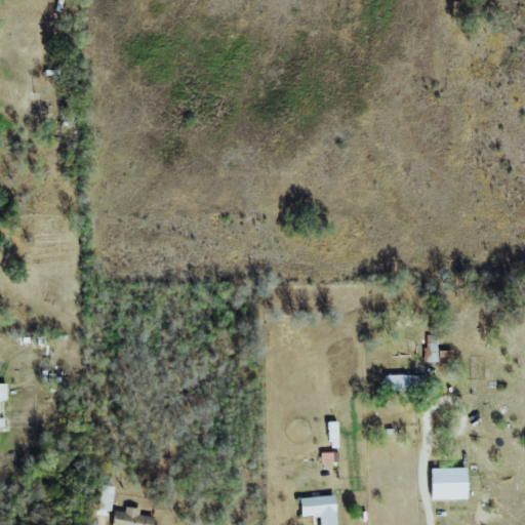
[(425,335),(426,362),(452,361),(452,351),(437,351),(436,335),(425,335)]
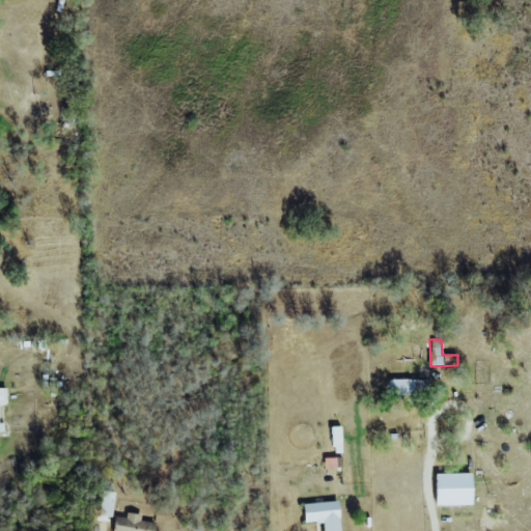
[(428,380),(393,380),(392,395),(428,396),(428,380)]
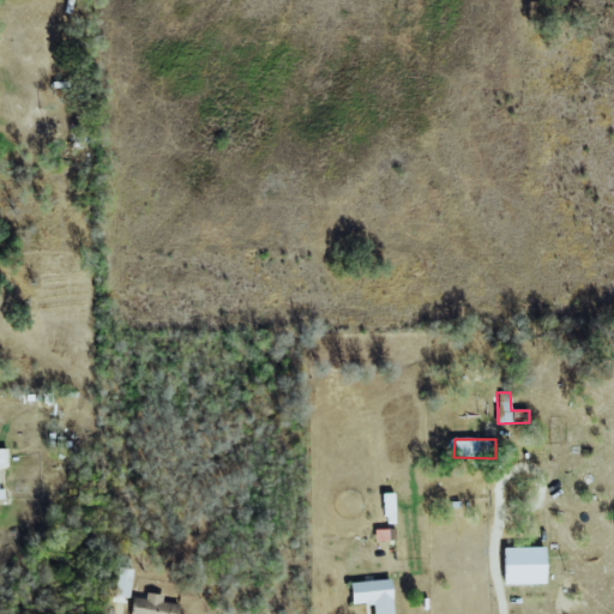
[(545,547),(503,548),(504,585),(546,584),(545,547)]
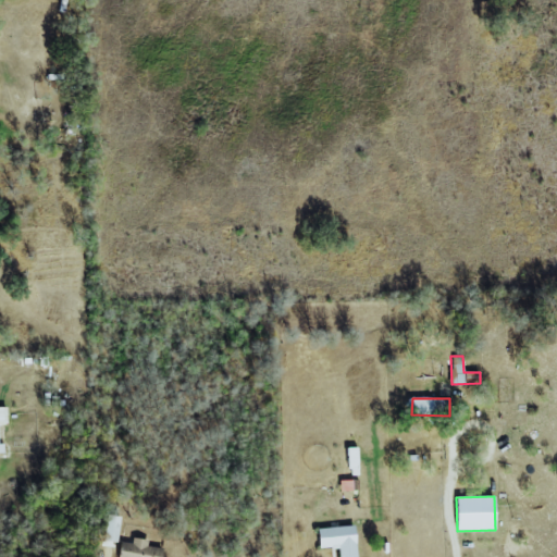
[(116,543),(120,517),(107,515),(102,541),(116,543)]
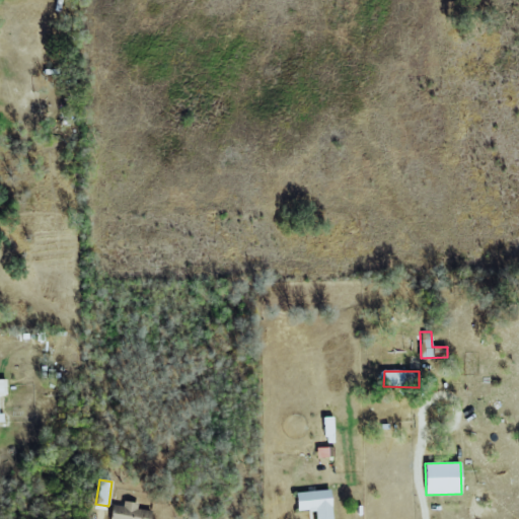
[(295,493),(298,512),(315,510),(315,518),(332,518),(329,490),(295,493)]
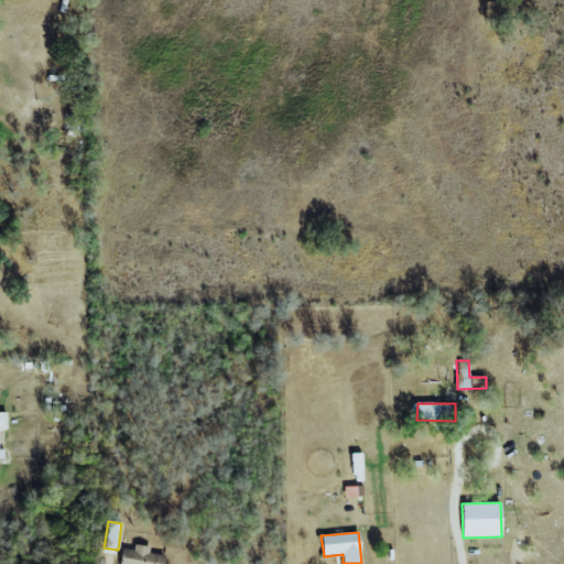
[(119,563),(162,563),(164,555),(149,553),(150,546),(134,544),(133,550),(122,549),(119,563)]
